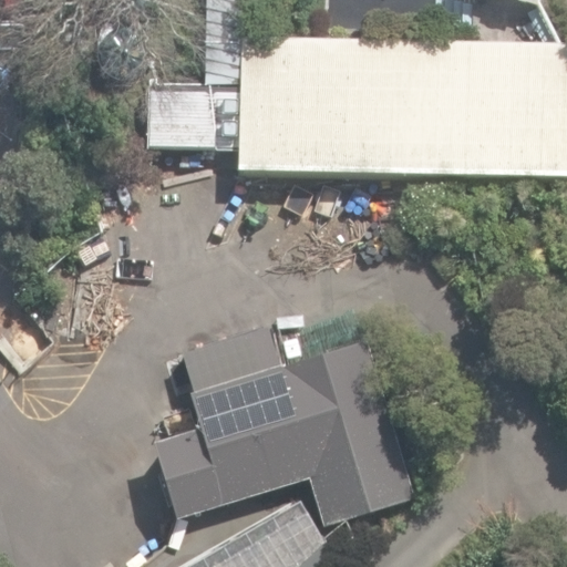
[(206,0),(206,82),(239,83),(240,37),(240,0),(206,0)]
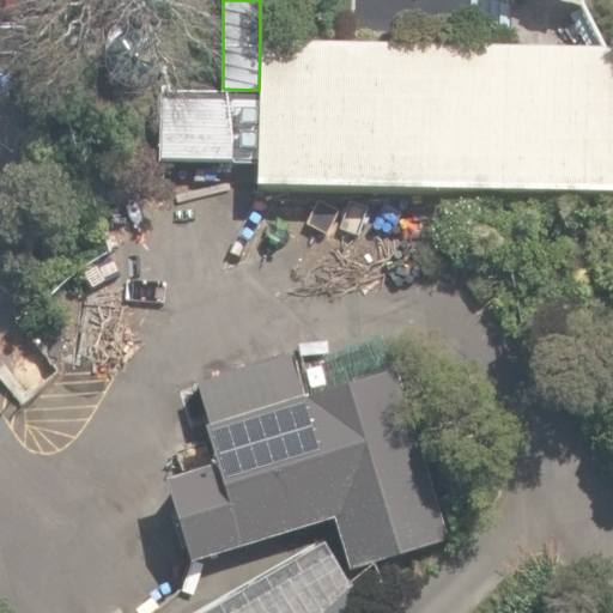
[(258,159),(258,181),(612,187),(612,44),(604,46),(260,40),(259,90),(259,99),(258,159)]
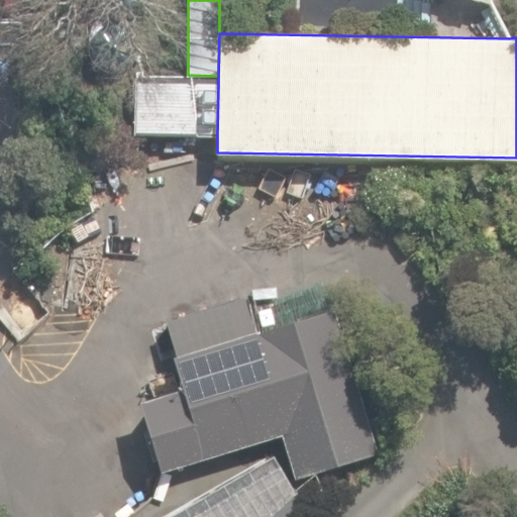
[(134,133),(217,134),(218,84),(135,83),(134,133)]
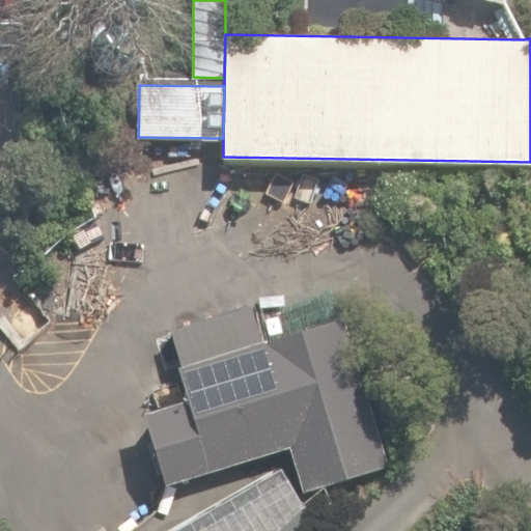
[(0,319),(16,338),(46,313),(28,292),(0,315),(0,319)]
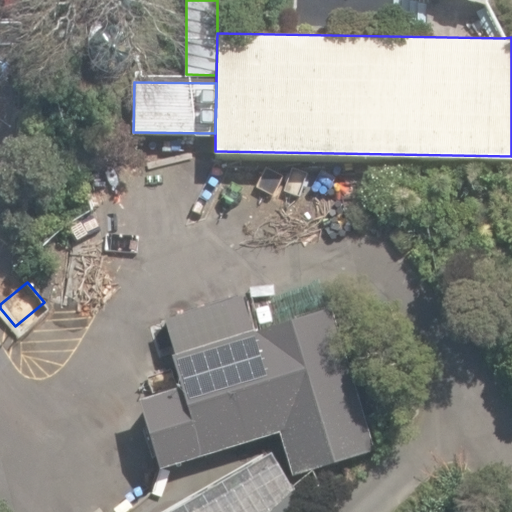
[(254,324),(245,296),(163,322),(172,350),(254,324)]
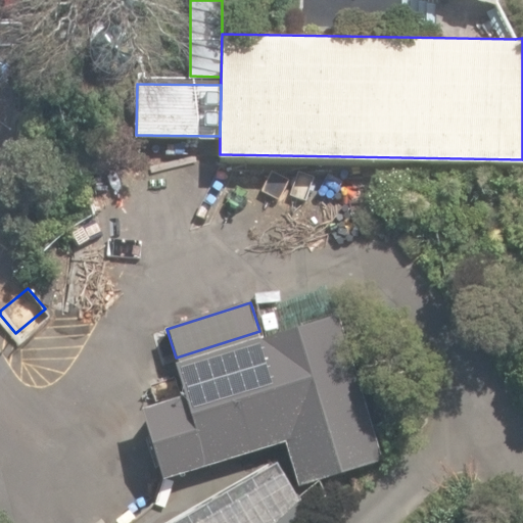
[(283,439),(299,487),(382,460),(335,314),(176,366),(185,394),(140,409),(162,478),(283,439)]
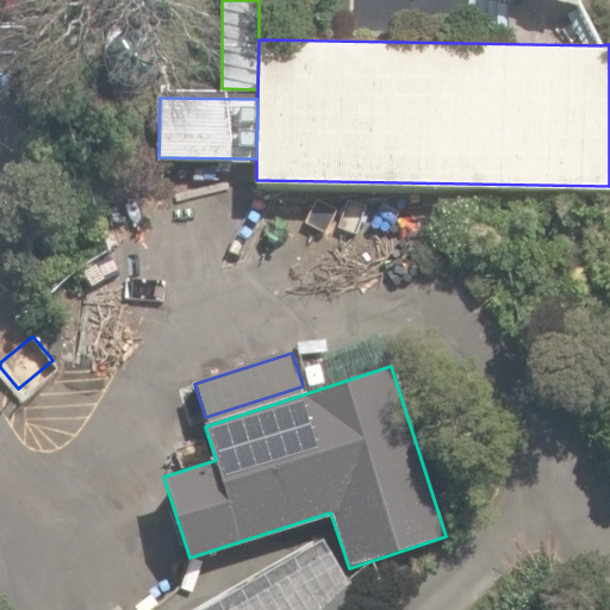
[(349,609),(366,593),(332,560),(312,580),(325,593),(316,604),(298,587),(275,609),(349,609)]
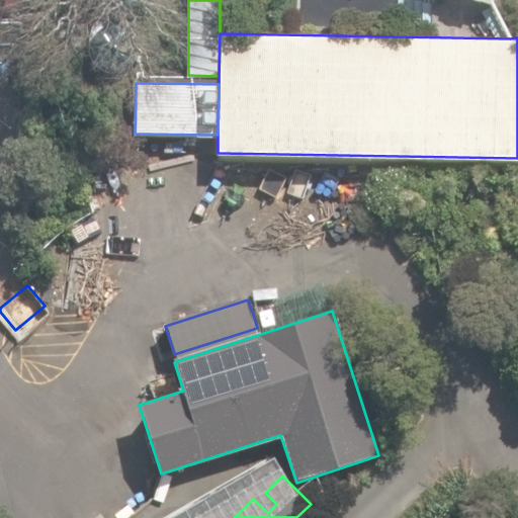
All buildings are outlined.
